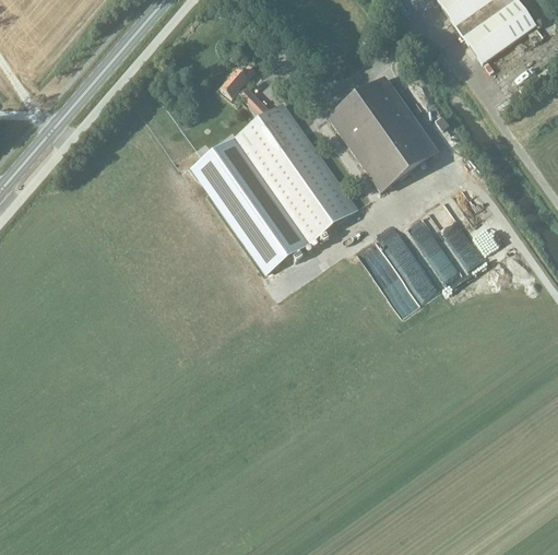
[(535,25),(529,15),(517,0),(437,0),(482,63),(535,25)]
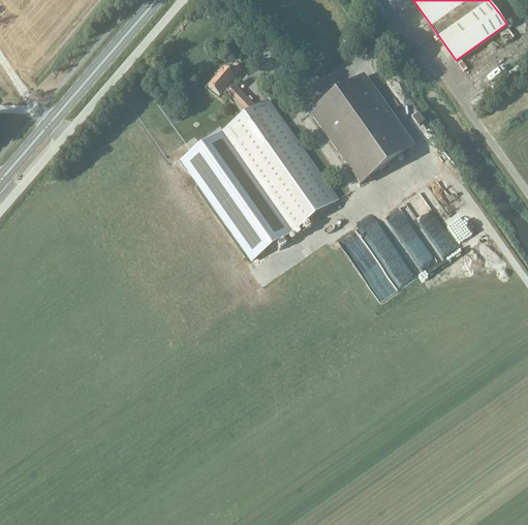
[(513,35),(505,25),(498,31),(504,40),(513,35)]
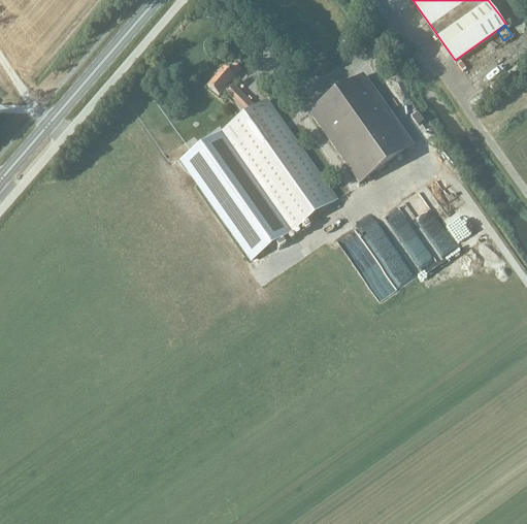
[(342,38),(341,39),(344,41),(343,44),(347,46),(349,41),(352,36),(346,33),(342,38)]
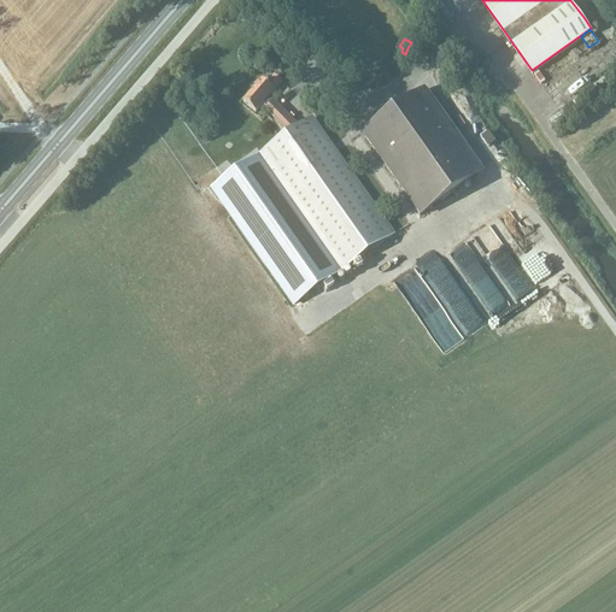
[(591,81),(602,72),(599,68),(587,76),(591,81)]
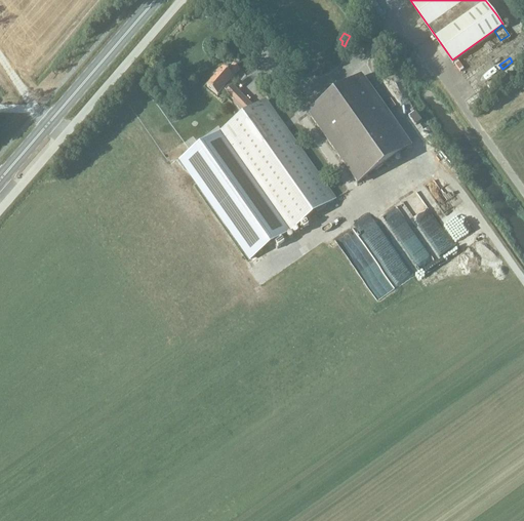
[(241,110),(194,146),(178,157),(248,257),(335,197),(265,95),(252,104),(229,80),(239,67),(234,62),(228,69),(223,66),(207,84),(216,92),(223,86),(233,97),(232,99),(241,110)]
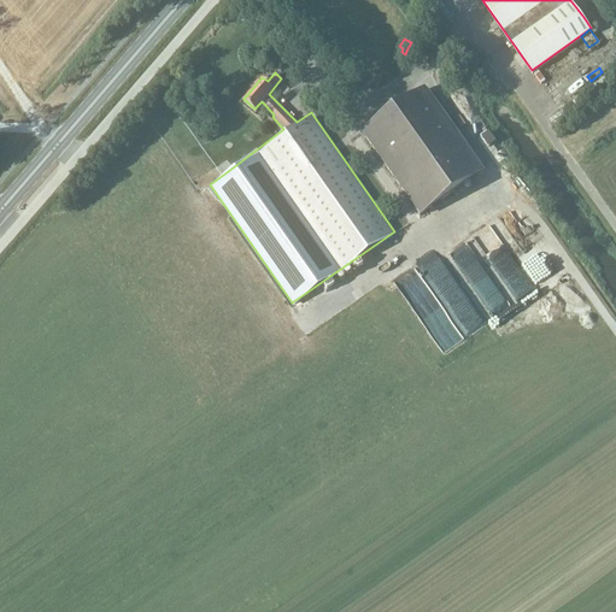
[(361,130),(421,215),(484,168),(427,86),(361,130)]
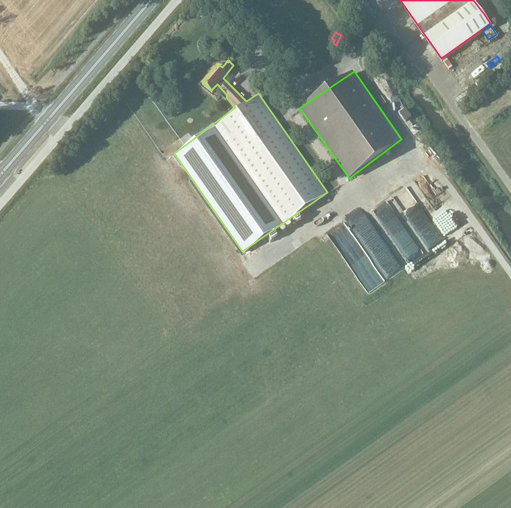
[(383,76),(372,82),(396,122),(404,117),(384,84),(387,82),(383,76)]
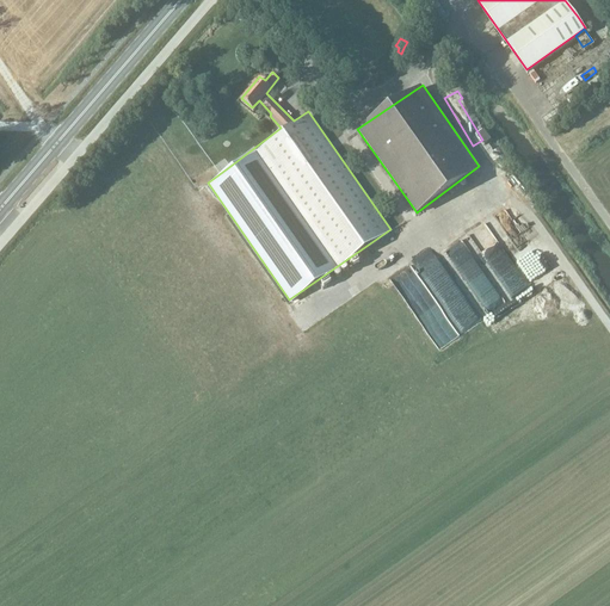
[(488,288),(462,246),(467,242),(458,229),(437,243),(473,297),(488,288)]
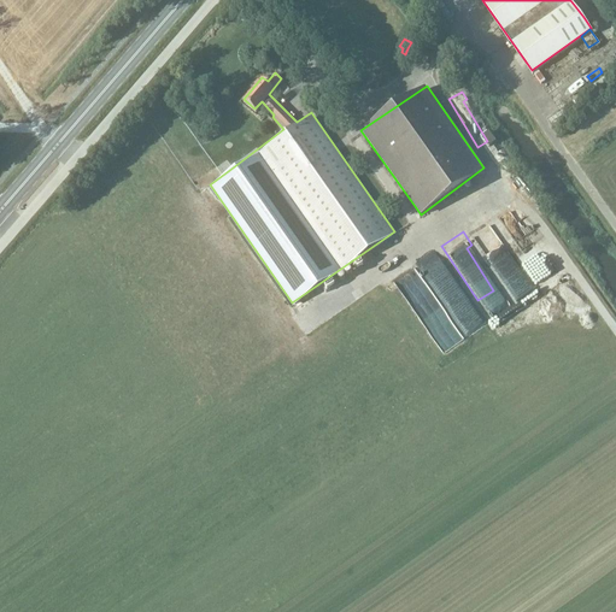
[(511,262),(504,266),(516,286),(506,292),(509,294),(526,283),(511,262)]
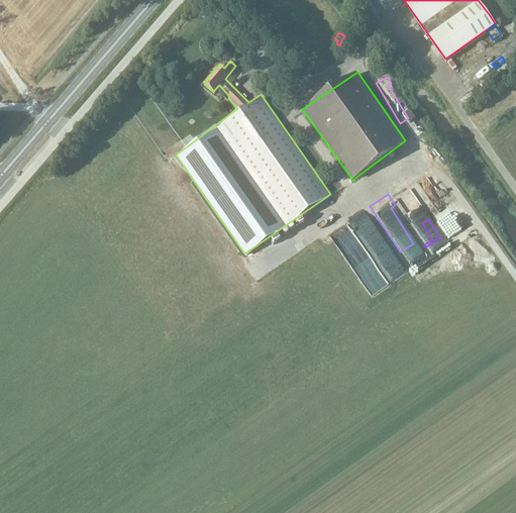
[(333,248),(347,240),(338,223),(324,231),(333,248)]
